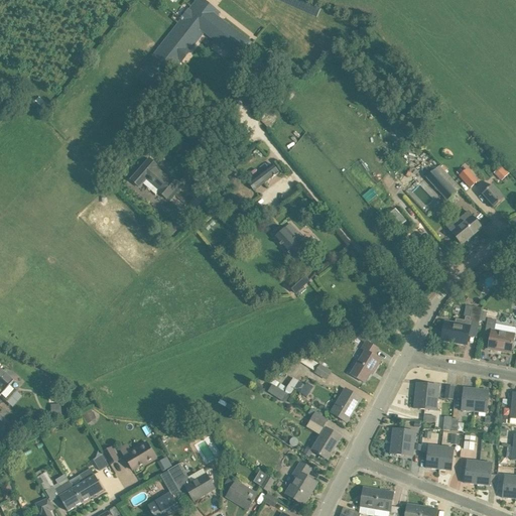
[(162,87),(220,13),(212,7),(209,10),(205,7),(207,4),(202,0),(197,0),(183,17),(181,19),(182,19),(142,71),(162,87)]
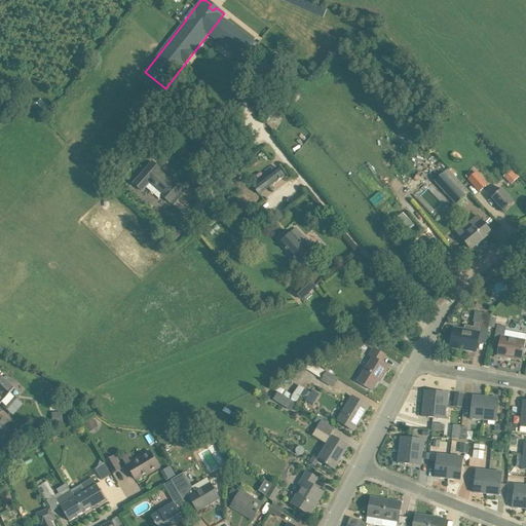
[(245,61),(257,45),(228,23),(215,38),(225,46),(224,47),(227,49),(227,48),(245,61)]
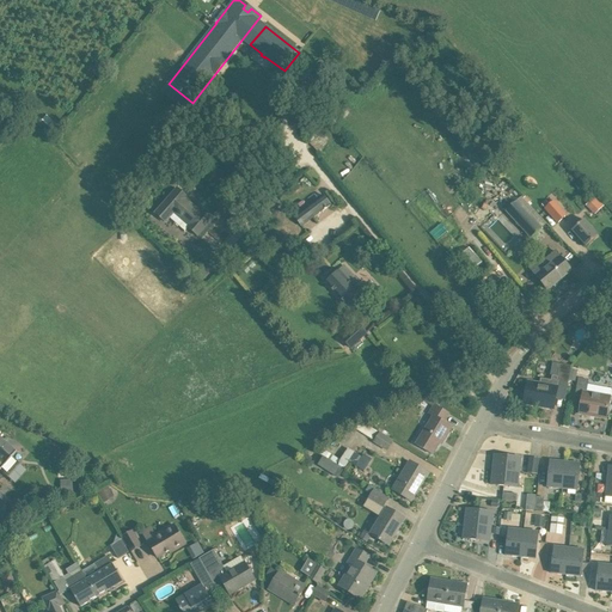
[(47,115),(41,121),(51,132),(57,126),(47,115)]
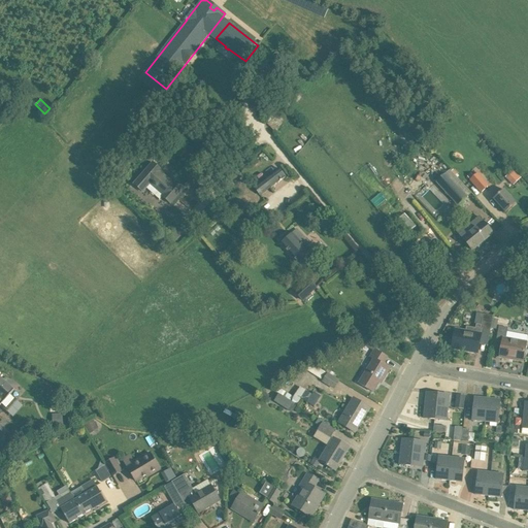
[(140,192),(144,187),(160,199),(162,197),(163,198),(170,204),(184,190),(175,182),(173,184),(160,172),(162,170),(153,163),(132,186),(140,192)]
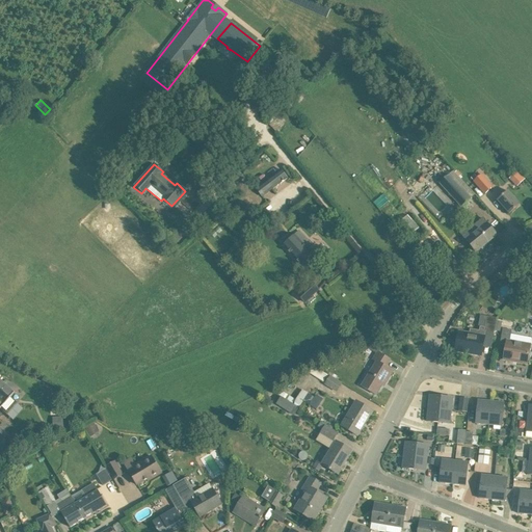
[(288,179),(282,170),(266,181),(272,190),(288,179)]
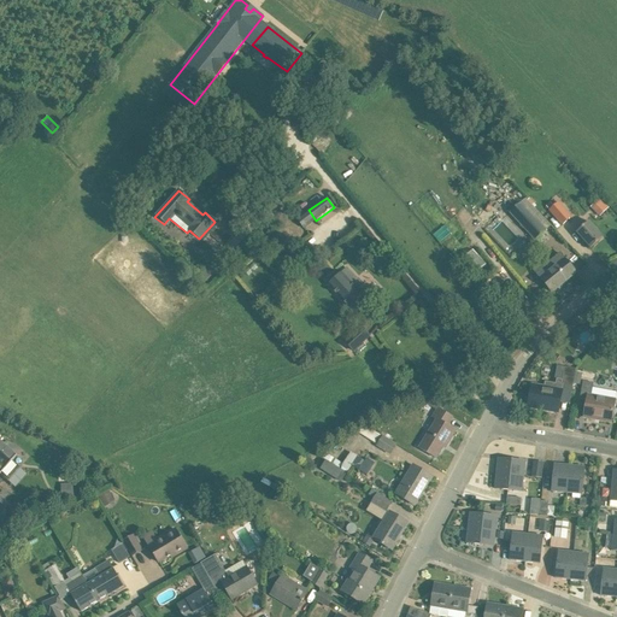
[(600,198),(591,207),(600,216),(609,207),(600,198)]
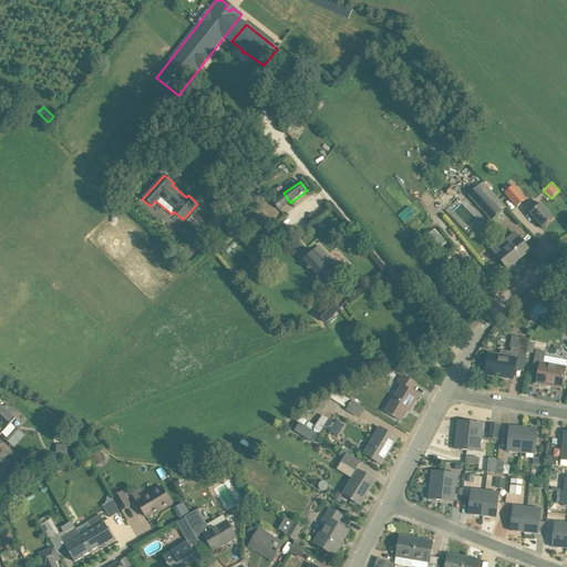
[(503,193),(515,207),(525,198),(513,185),(508,188),(508,189),(505,193),(504,193),(503,193)]
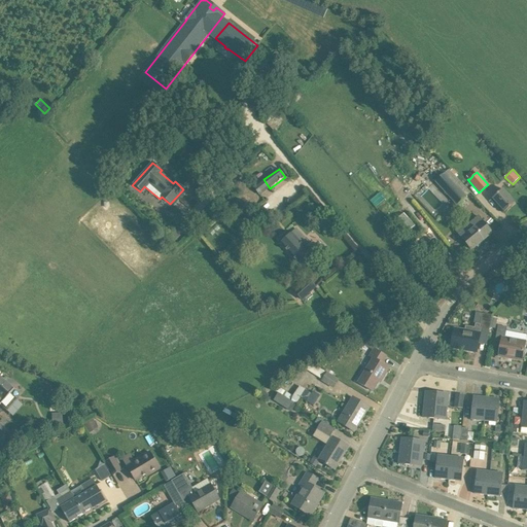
[(456,205),(466,196),(446,173),(436,182),(456,205)]
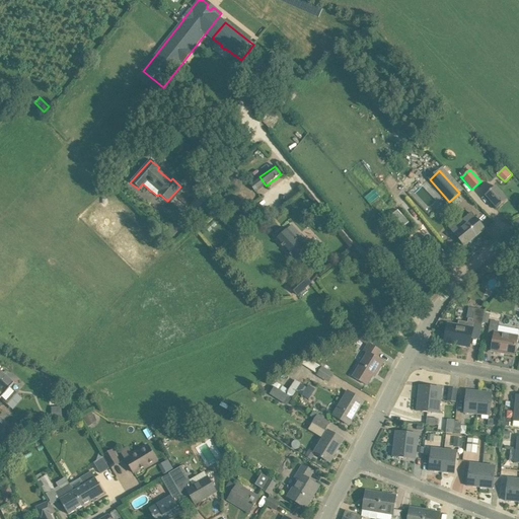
[(498,189),(487,198),(497,209),(508,200),(498,189)]
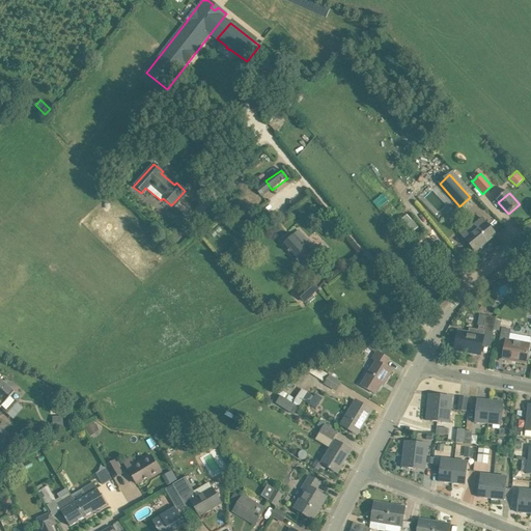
[(228,200),(223,206),(227,210),(232,204),(228,200)]
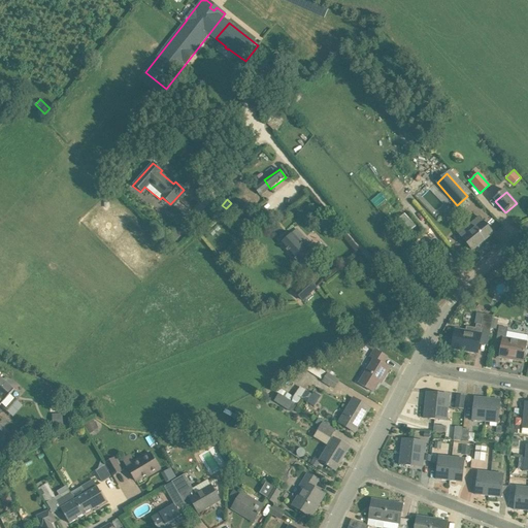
[(456,230),(463,238),(472,251),(493,233),(484,222),(480,217),(469,224),(467,221),(456,230)]
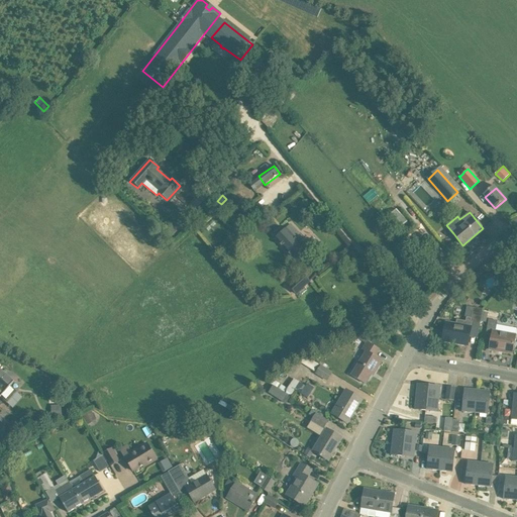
[(291,224),(276,239),(296,261),(311,245),(291,224)]
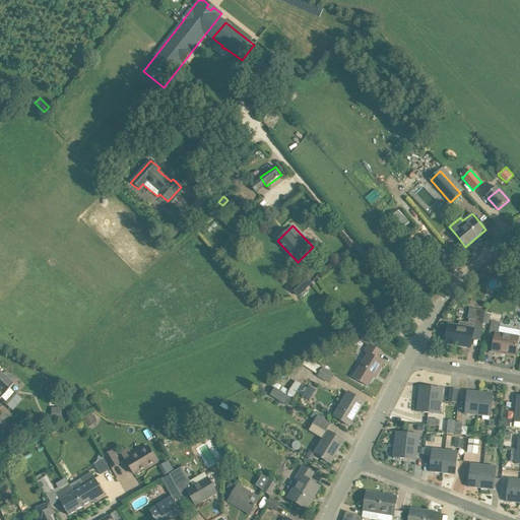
[(176,238),(170,232),(168,234),(174,240),(176,238)]
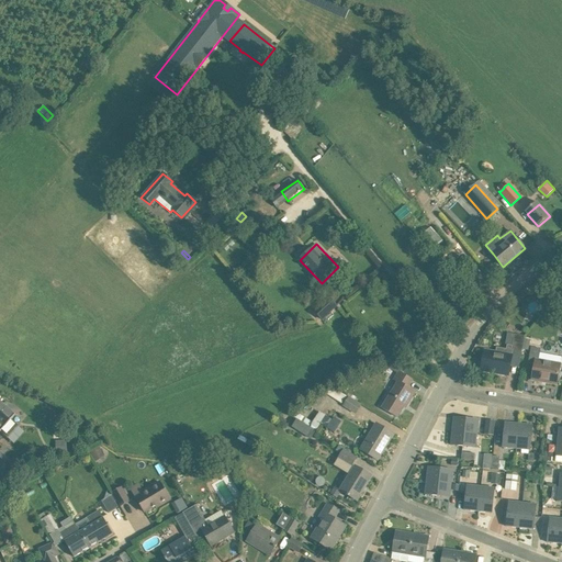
[(323,322),(337,307),(327,298),(313,312),(323,322)]
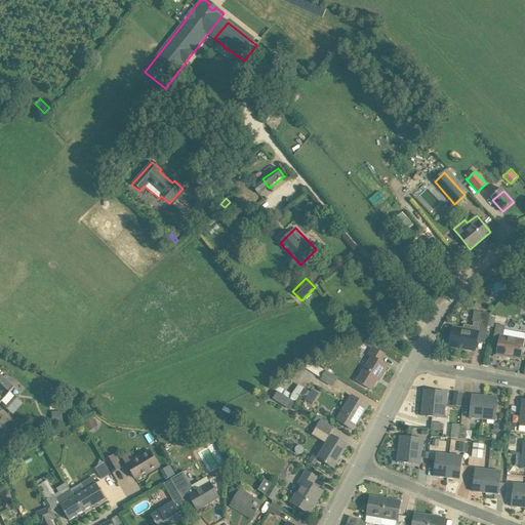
[(479,328),(487,329),(490,315),(481,313),(479,323),(478,327),(479,328)]
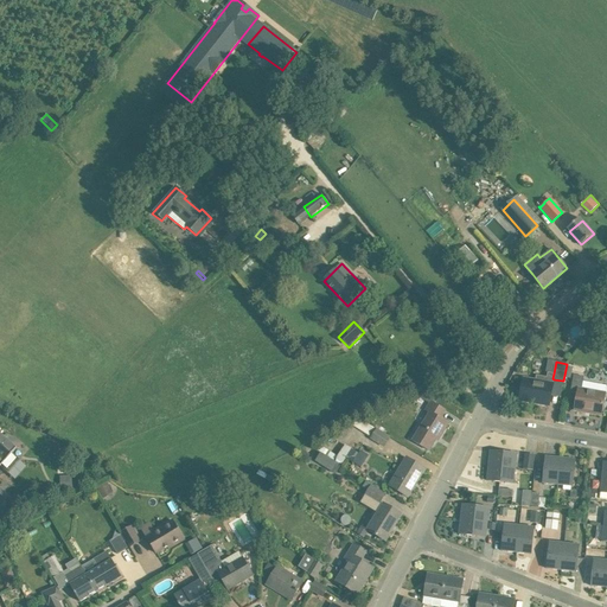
[(524,379),(519,401),(549,406),(554,379),(553,378),(554,374),(548,372),(547,383),(524,379)]
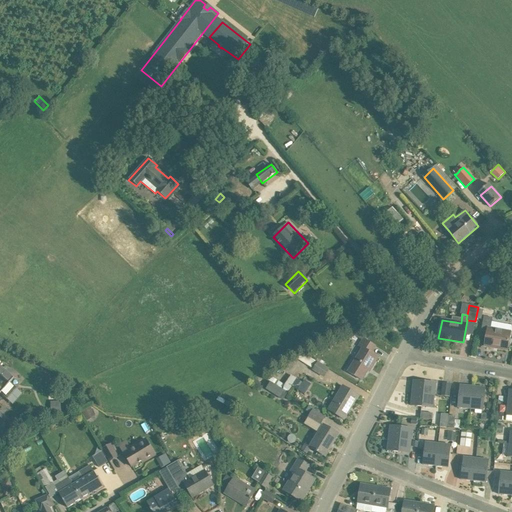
[(481,333),(487,334),(485,346),(494,348),(494,347),(507,349),(510,332),(490,329),(492,318),(484,316),(481,333)]
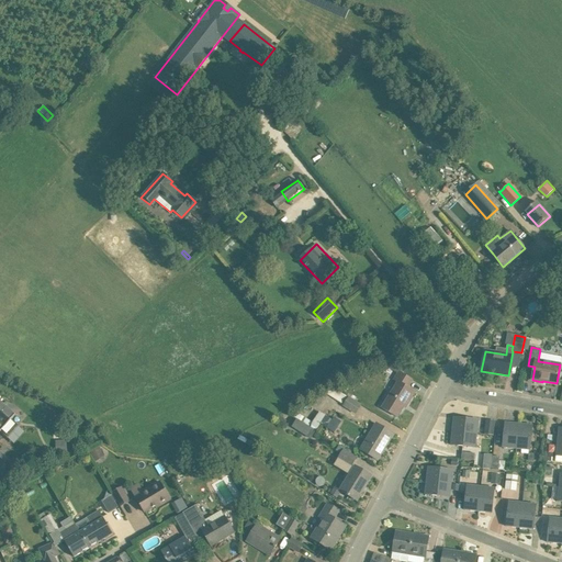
[(397,383),(382,408),(397,417),(405,404),(407,405),(415,392),(407,388),(412,380),(400,373),(405,366),(397,361),(386,367),(397,374),(394,381),(397,383)]
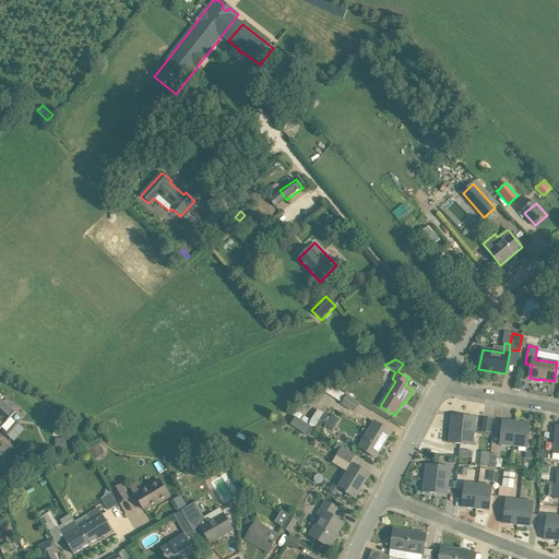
[(354,413),(359,403),(336,390),(332,396),(343,403),(342,405),(354,413)]
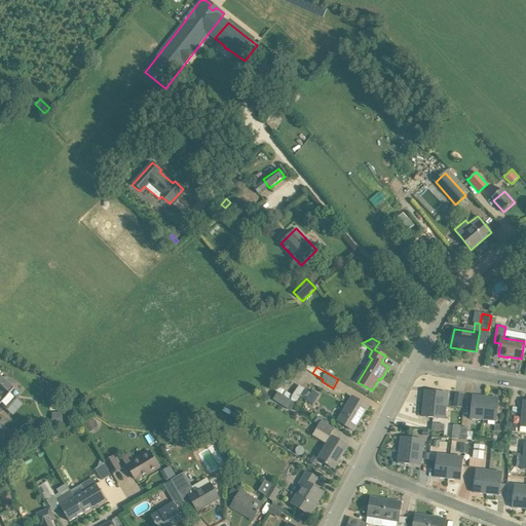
[(0,405),(6,411),(13,402),(7,397),(13,389),(0,377),(0,405)]
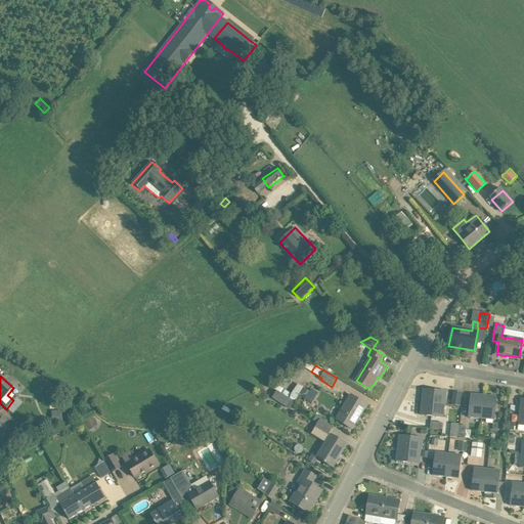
[(268,386),(277,392),(295,402),(298,396),(304,400),(310,391),(304,388),(298,384),(292,394),(271,381),(268,386)]
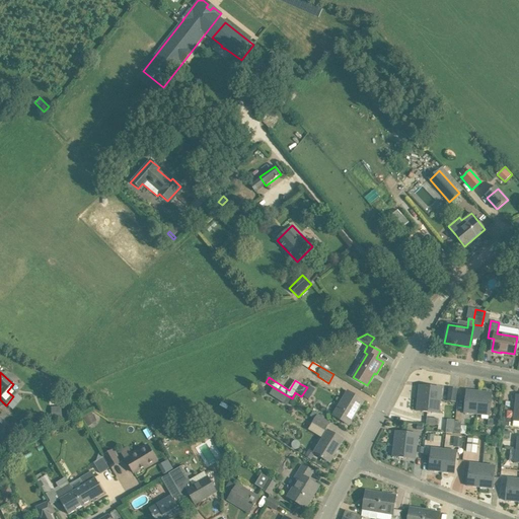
[(419,385),(418,398),(441,400),(442,388),(419,385)]
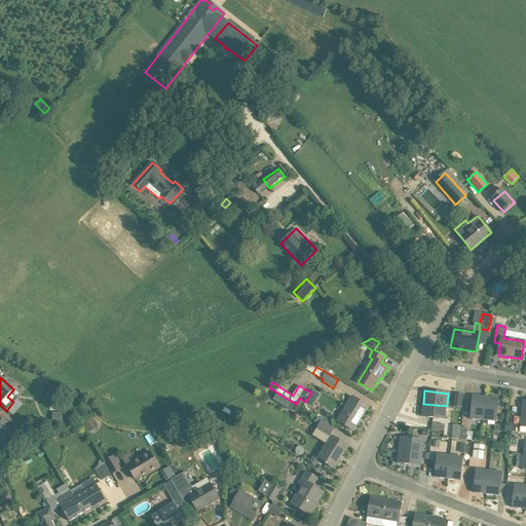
[(312,391),(311,392),(305,402),(306,402),(312,406),(316,400),(320,396),(320,395),(312,391)]
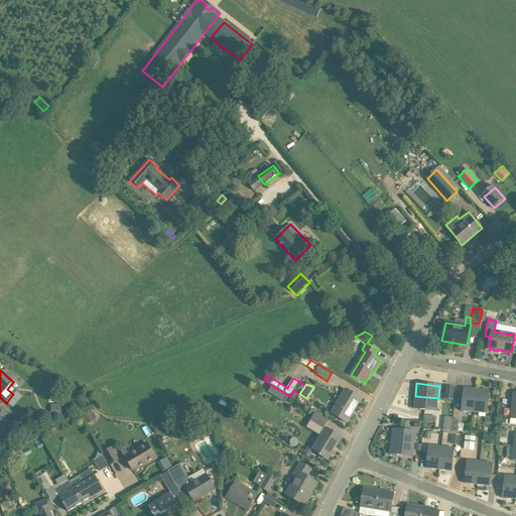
[(285,403),(290,396),(273,386),(268,393),(285,403)]
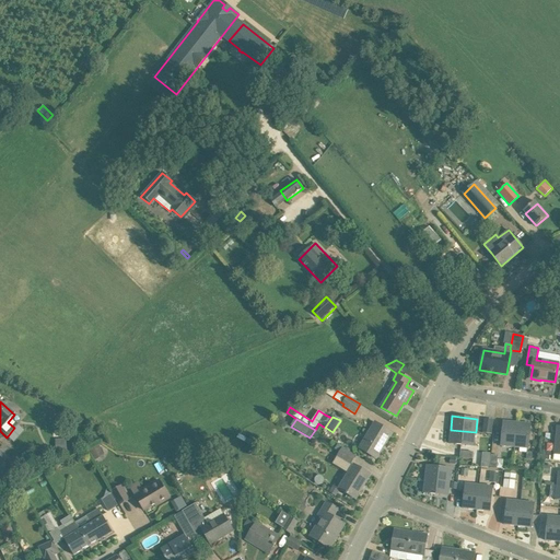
[(485,419),(482,433),(491,434),(493,421),(485,419)]
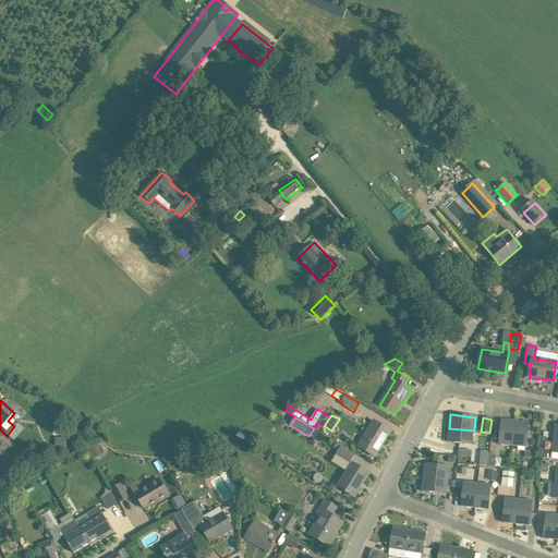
[(501,420),(499,445),(512,446),(516,421),(501,420)]
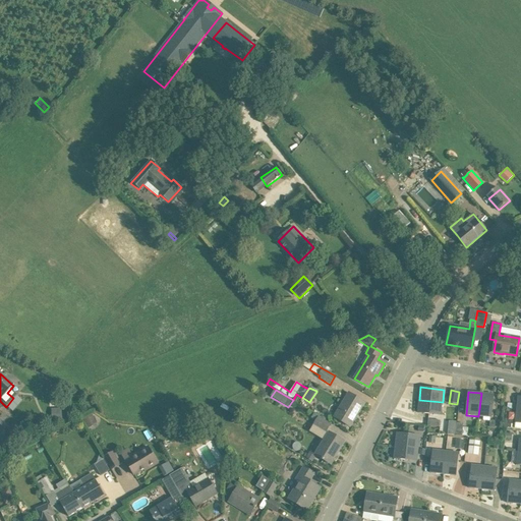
[(364,402),(349,393),(334,417),(350,426),(364,402)]
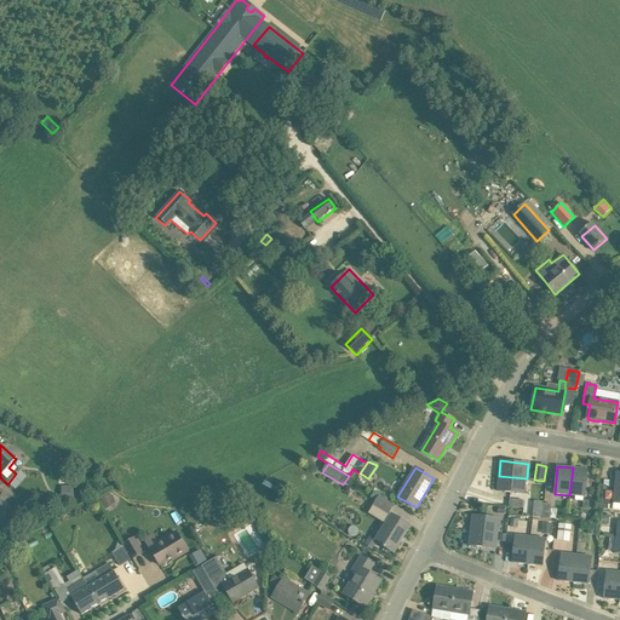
[(573,468),(569,495),(585,497),(587,470),(573,468)]
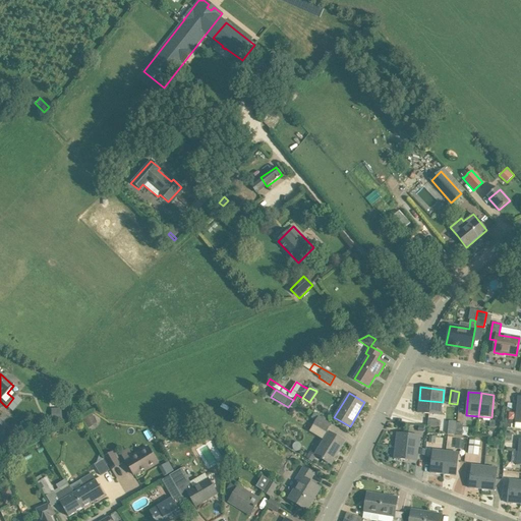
[(443,402),(419,400),(418,412),(442,415),(443,402)]
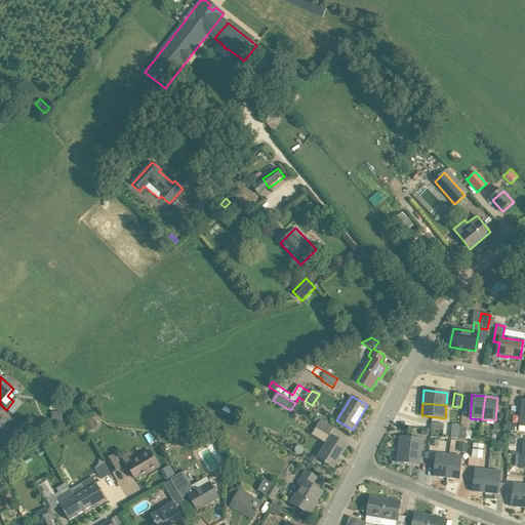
[(314,421),(319,425),(317,429),(329,436),(333,429),(321,421),(322,419),(317,416),(314,421)]
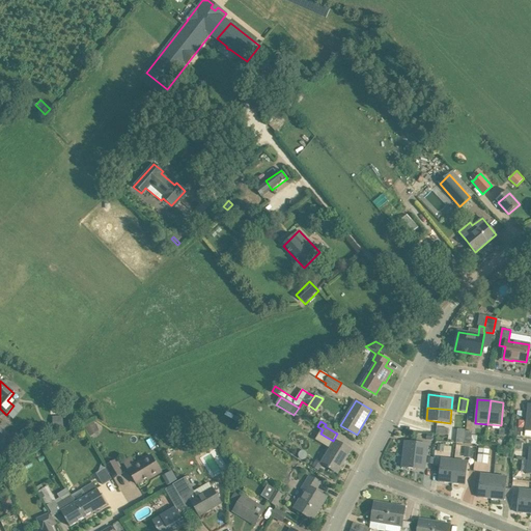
[(84,427),(87,434),(98,429),(94,422),(84,427)]
